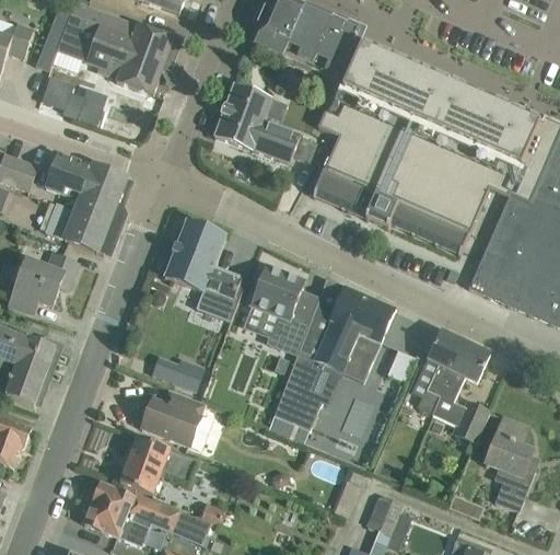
[(143,0),(179,13),(184,0),(143,0)]
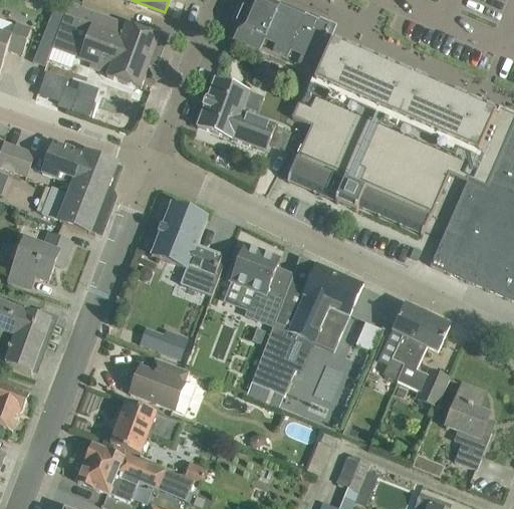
[(245,0),(229,37),(310,73),(326,37),(324,37),(327,30),(324,22),(273,0),(245,0)]
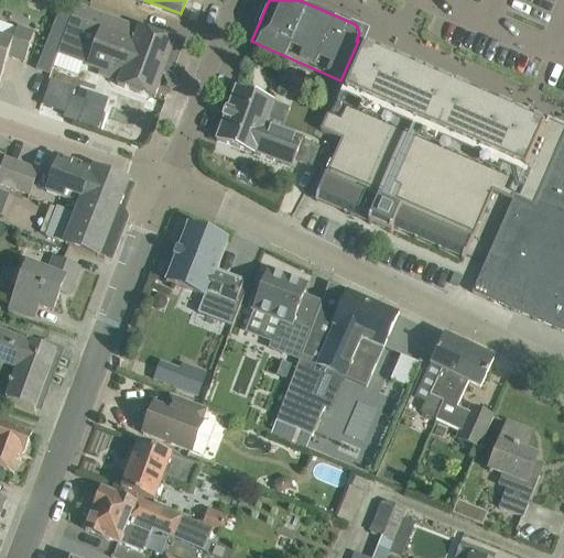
[(76,1),(65,29),(165,66),(176,36),(139,23),(139,24),(76,1)]
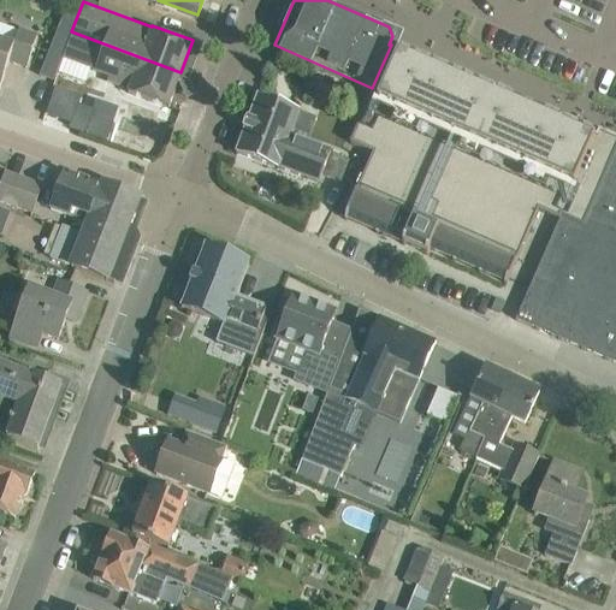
[(0,36),(0,83),(9,57),(27,63),(37,31),(19,25),(13,41),(0,36)]
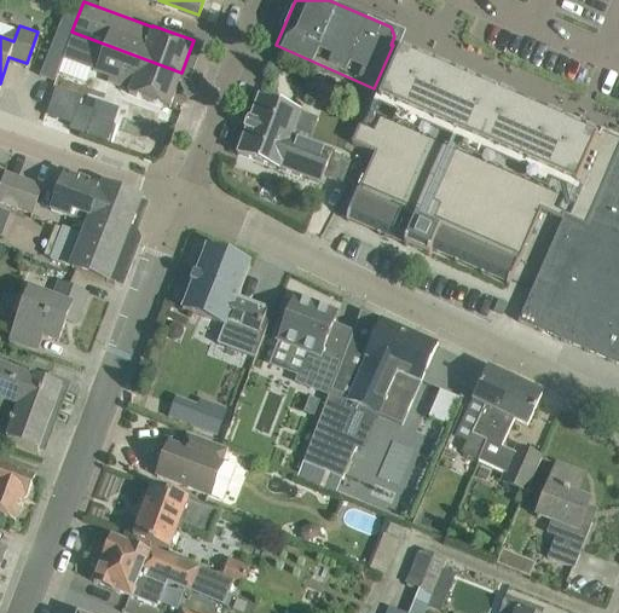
[(58,25),(48,48),(63,55),(71,32),(58,25)]
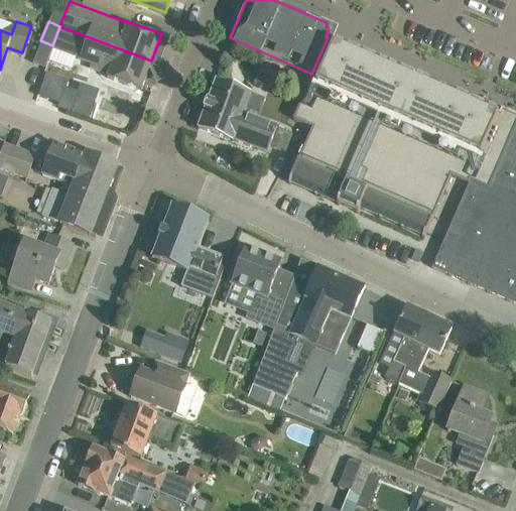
[(435,36),(482,57),(488,45),(441,24),(435,36)]
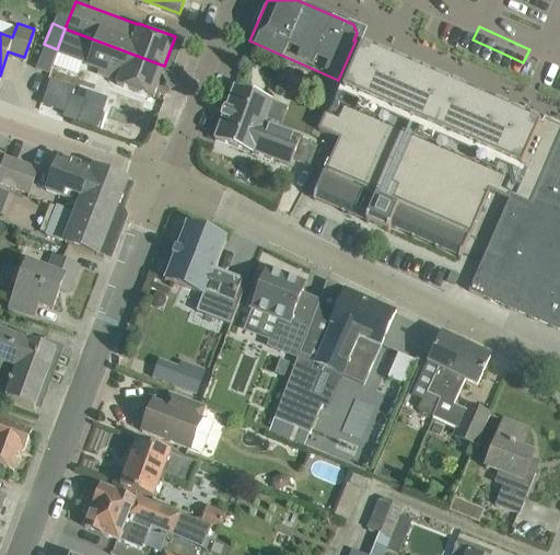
[(164,66),(65,29),(57,49),(119,72),(116,80),(153,94),(164,66)]
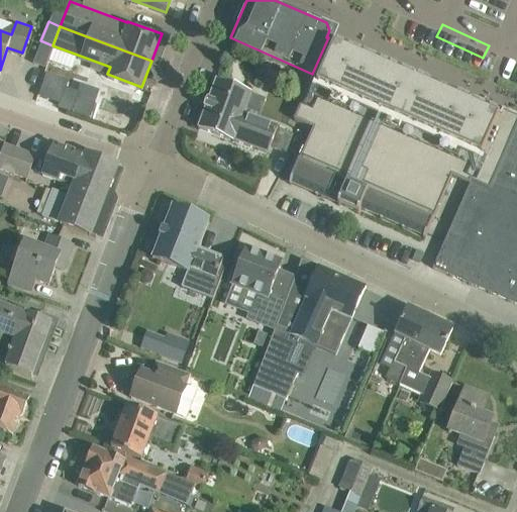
[(312,74),(294,116),(313,125),(298,159),(324,170),(315,191),(339,202),(340,200),(357,208),(356,209),(358,210),(360,206),(425,234),(451,173),(470,181),(471,179),(490,187),(516,123),(516,113),(502,106),(500,111),(473,99),(473,98),(415,73),(415,74),(329,36),(328,37),(312,74)]
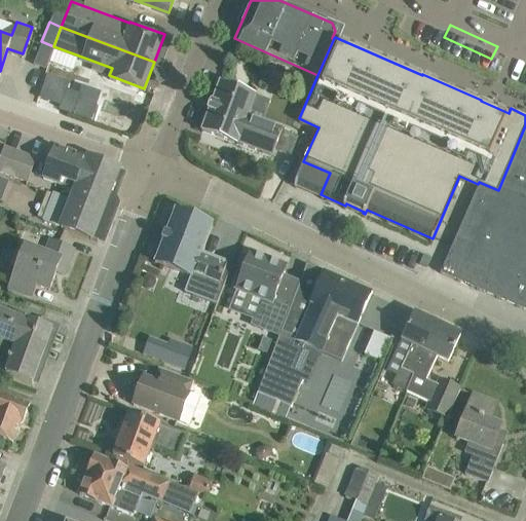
[(525,80),(525,53),(520,51),(511,75),(525,80)]
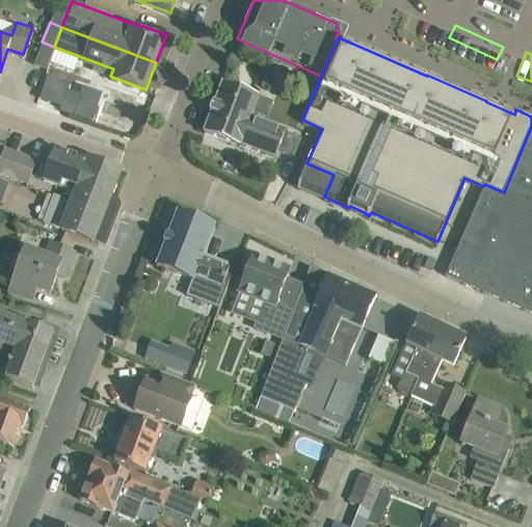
[(59,106),(92,116),(102,89),(82,83),(80,90),(69,86),(71,80),(47,72),(40,96),(60,103),(59,106)]
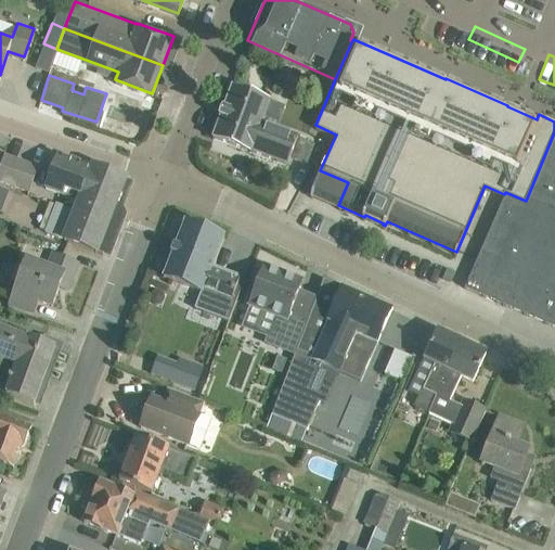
[(270,98),(232,82),(213,135),(252,149),(252,148),(287,161),(291,154),(307,161),(314,140),(298,133),(298,132),(262,119),(270,98)]
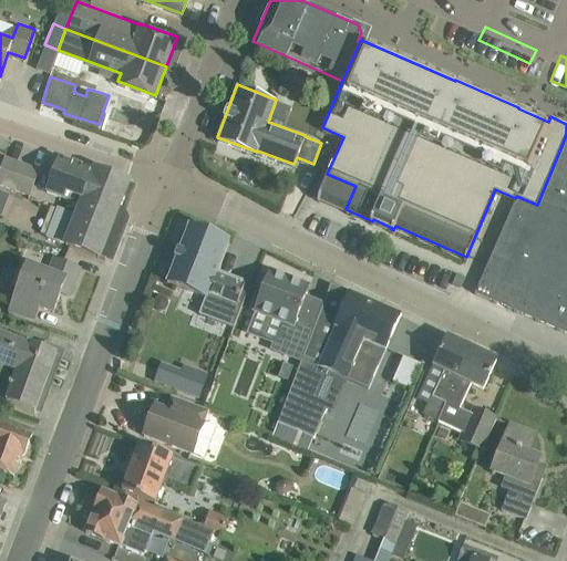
[(515,198),(474,290),(566,330),(566,135),(537,205),(516,196),(515,198)]
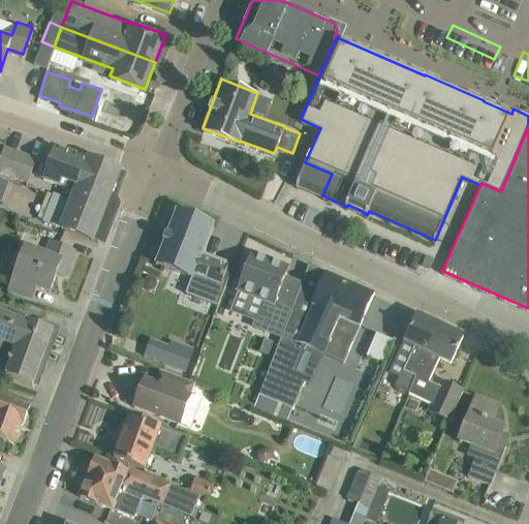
[(0,154),(0,168),(29,179),(37,156),(4,144),(0,154)]
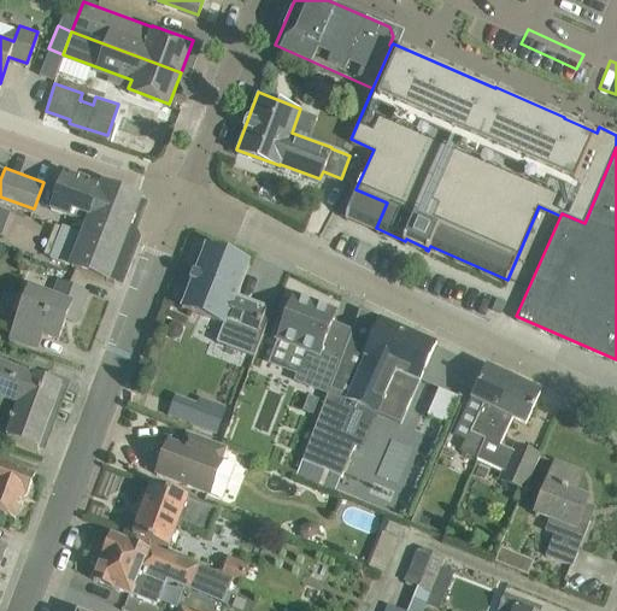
[(101,223),(125,233),(140,194),(104,180),(103,183),(64,169),(51,204),(71,212),(74,207),(92,215),(89,218),(101,223)]
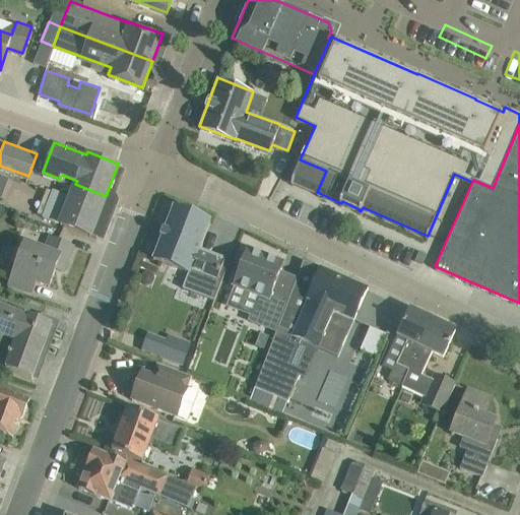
[(110,197),(106,196),(85,188),(81,198),(54,187),(43,215),(96,235),(110,197)]
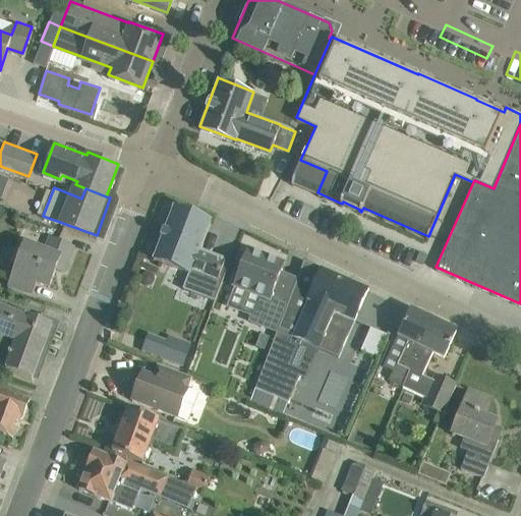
[(183,285),(214,297),(230,256),(200,243),(211,219),(174,205),(154,256),(189,270),(183,285)]
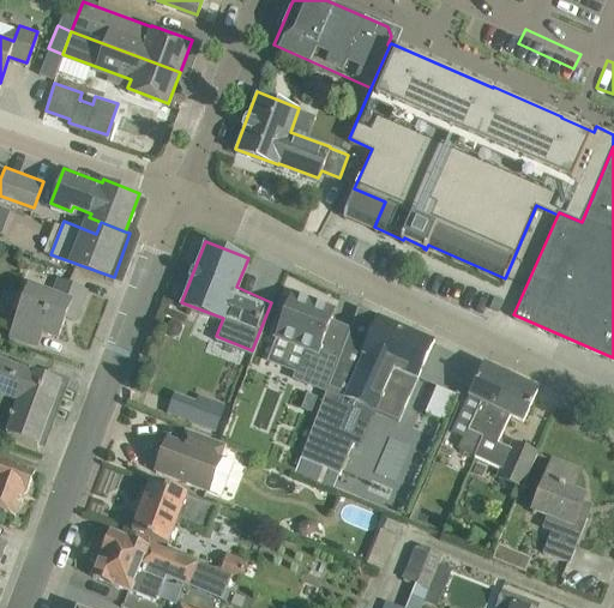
[(86,287),(64,278),(59,276),(53,292),(29,282),(10,331),(37,342),(42,329),(58,335),(66,311),(76,314),(86,287)]
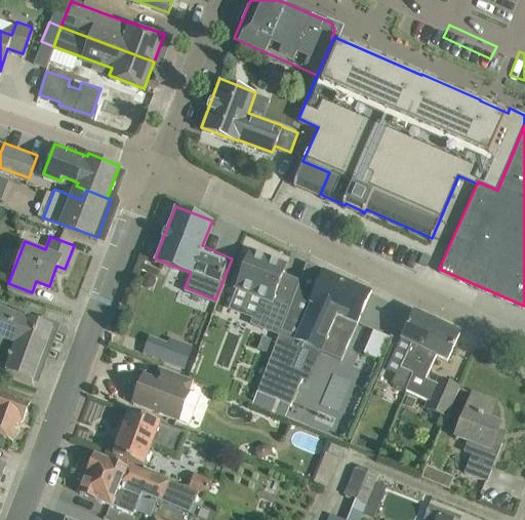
[(253,321),(279,330),(291,298),(275,292),(286,262),(285,262),(250,248),(249,247),(235,285),(236,285),(237,285),(261,294),(252,321),(253,321)]
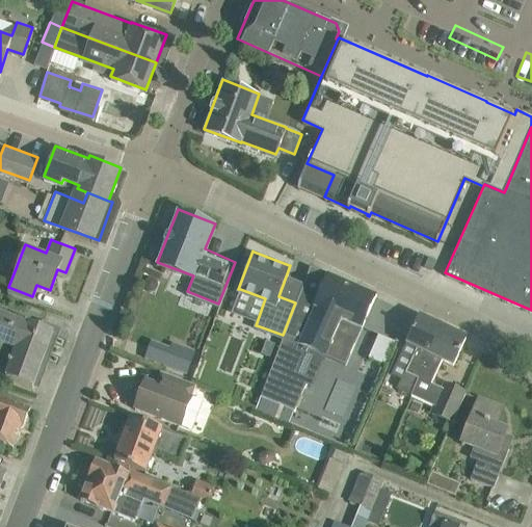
[(319,273),(308,269),(295,302),(283,335),(262,392),(294,405),(295,406),(306,381),(287,373),(300,342),(344,361),(360,324),(362,325),(376,292),(327,271),(327,272),(319,273)]
